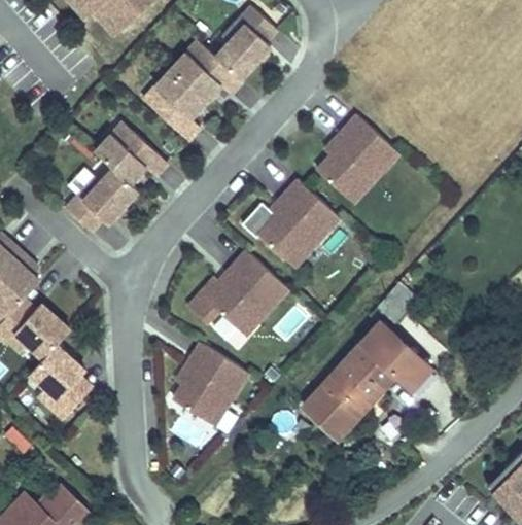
[(92,9),(82,0),(70,0),(84,16),(92,9)]
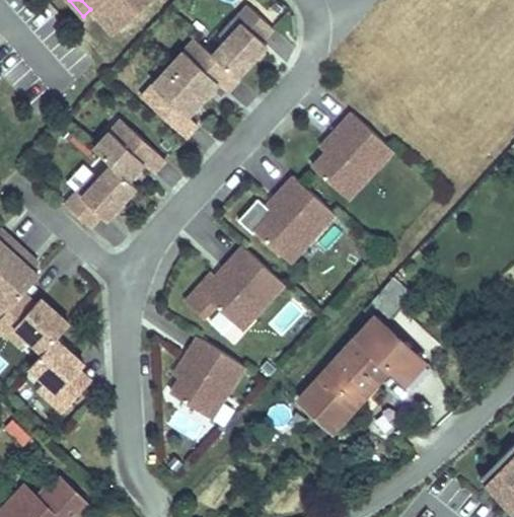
[(112,31),(147,0),(81,0),(90,9),(91,9),(112,31)]
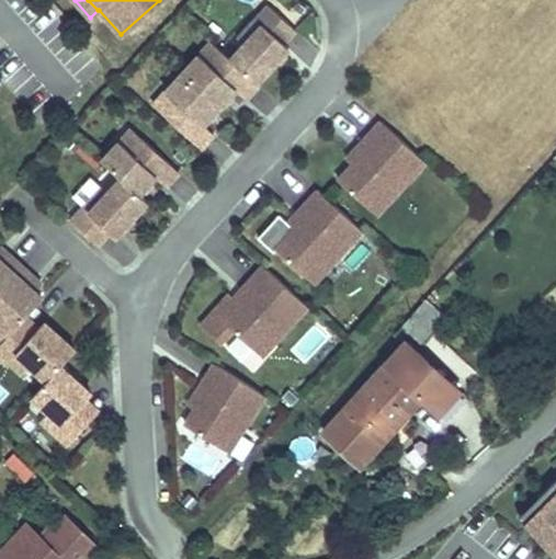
[(284,46),(279,41),(291,29),(264,4),(249,21),(256,26),(240,44),(226,58),(251,81),(284,46)]
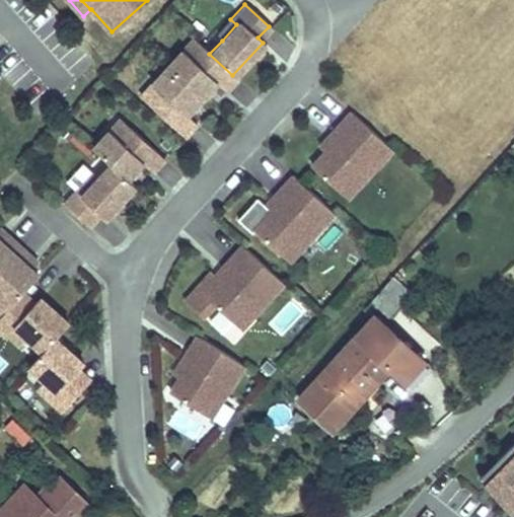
[(222,41),(236,24),(230,19),(216,34),(222,41)]
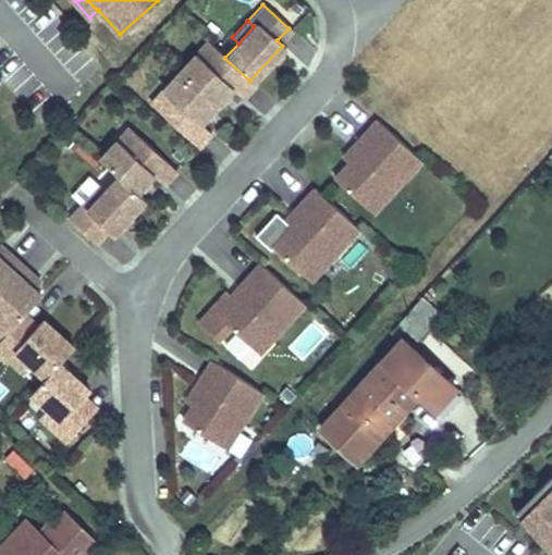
[(216,50),(207,41),(195,53),(205,62),(216,50)]
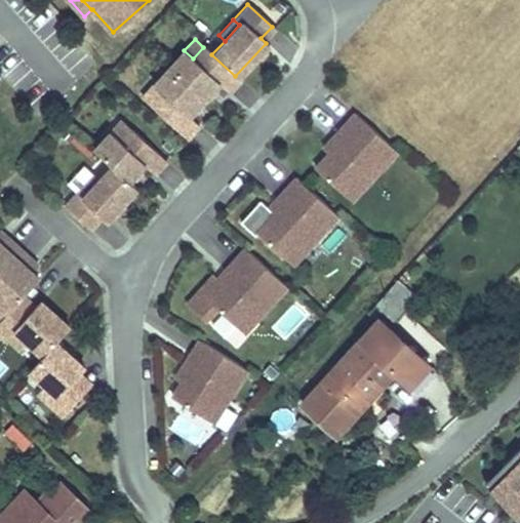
[(211,54),(203,47),(193,58),(184,50),(167,68),(199,97),(213,82),(223,91),(236,78),(235,76),(211,54)]
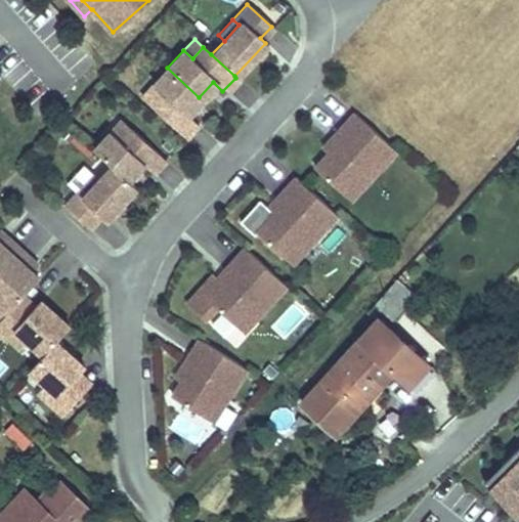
[(185,112),(199,97),(167,68),(150,86),(160,94),(148,106),(181,136),(195,122),(184,113),(185,112)]
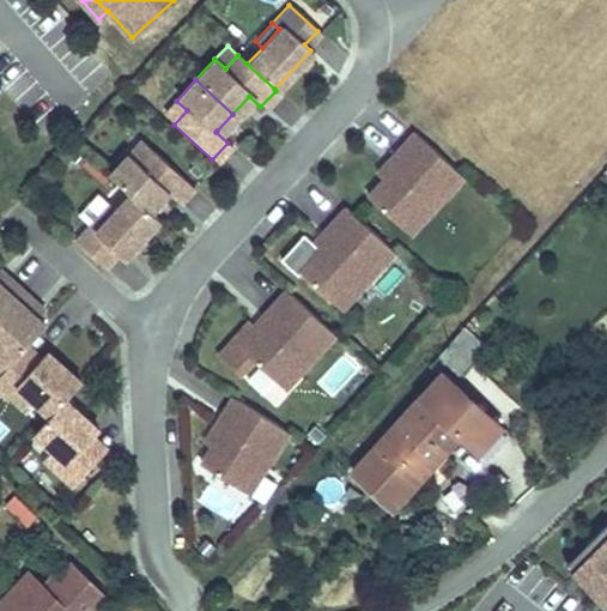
[(187,110),(176,101),(163,115),(174,125),(187,110)]
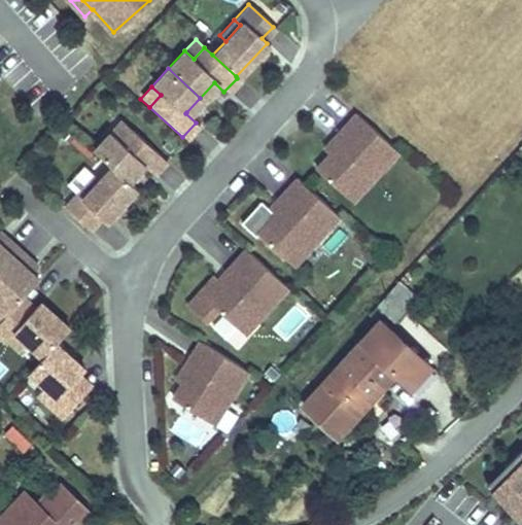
[(364,187),(396,152),(355,114),(332,140),(338,145),(328,154),(315,169),(343,195),(356,180),(364,187)]
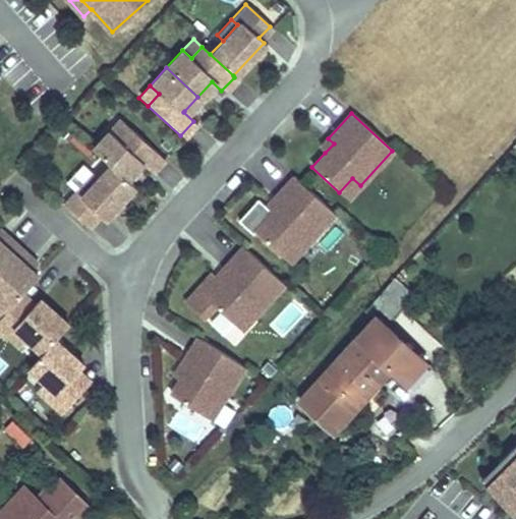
[(127,127),(119,120),(108,131),(116,139),(127,127)]
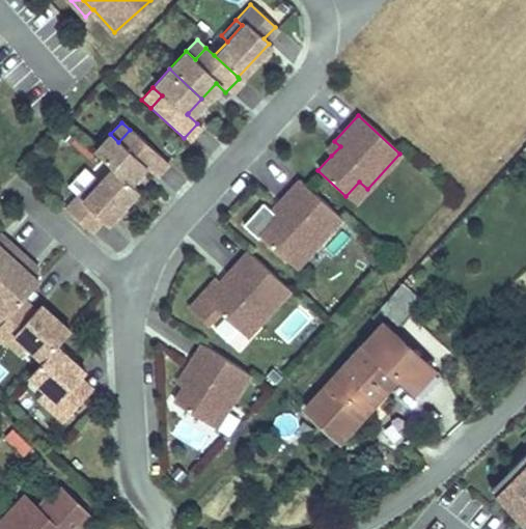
[(164,161),(130,130),(118,142),(110,134),(93,151),(111,168),(127,182),(142,166),(151,174),(164,161)]
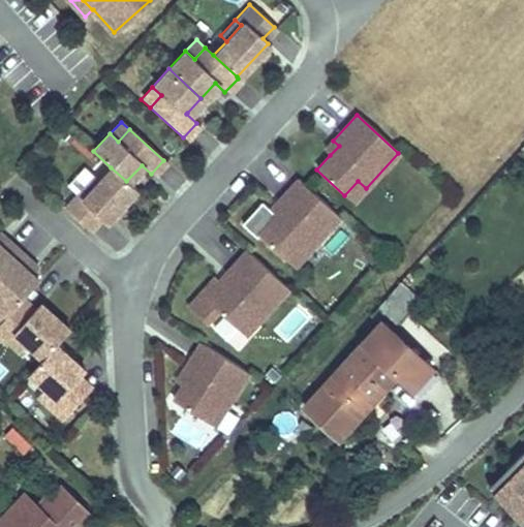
[(330,155),(339,146),(333,141),(325,150),(330,155)]
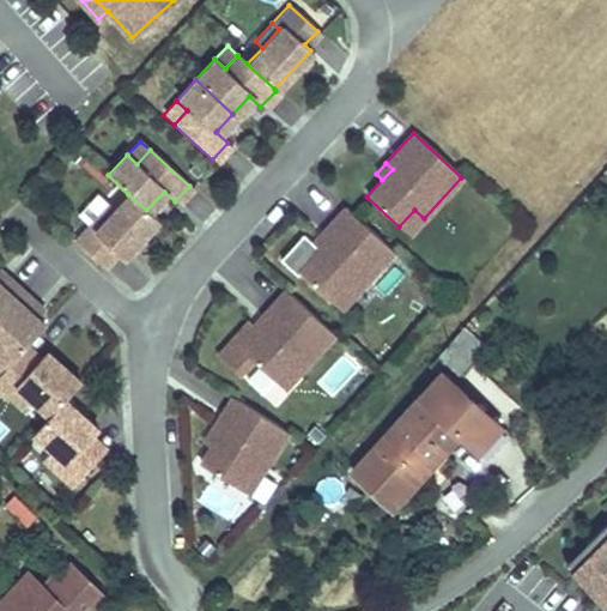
[(146,210),(128,194),(114,211),(95,231),(87,227),(74,241),(102,267),(115,253),(121,259),(157,219),(146,210)]
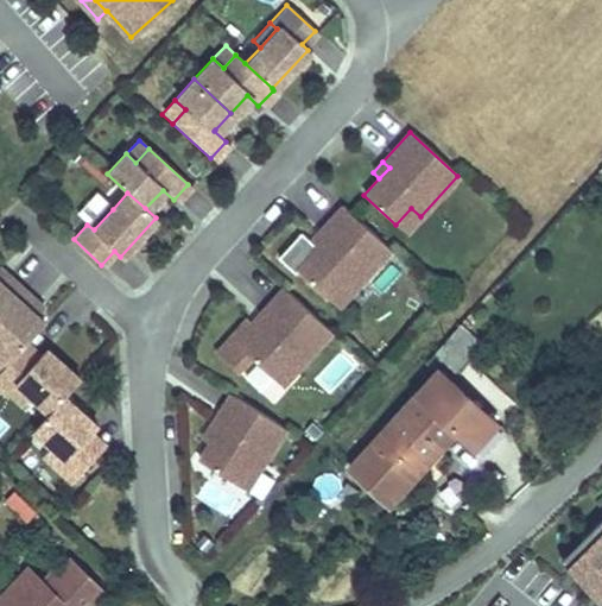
[(94,229),(113,209),(107,203),(87,225),(94,229)]
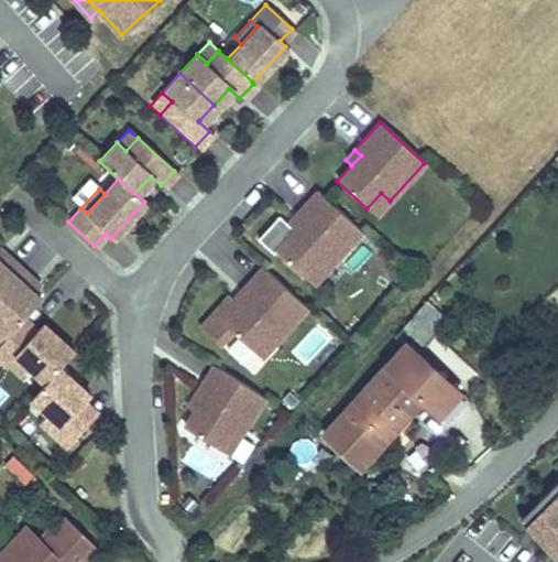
[(361,231),(317,192),(292,219),(297,225),(288,235),(273,251),(304,278),(318,262),(326,270),(361,231)]
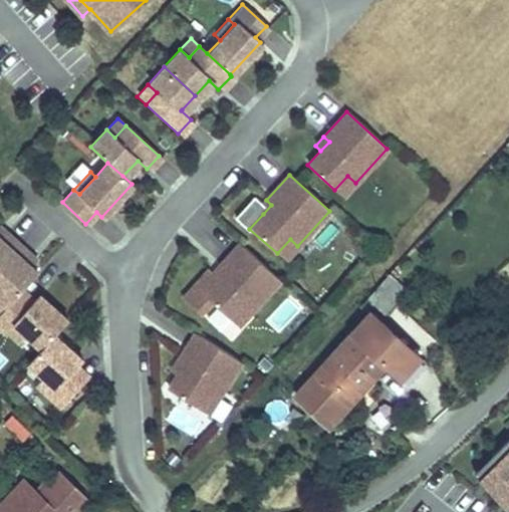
[(342,197),(355,183),(347,176),(334,190),(342,197)]
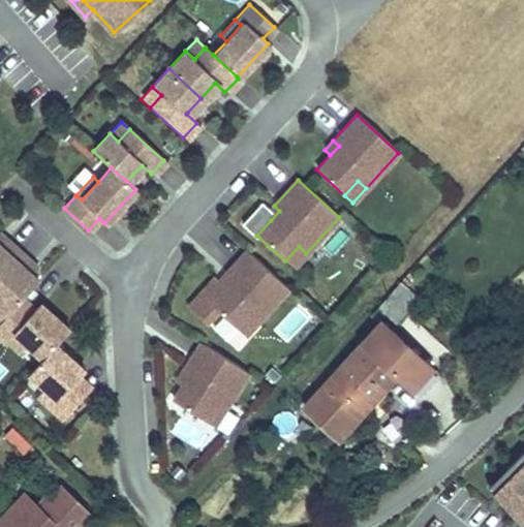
[(271,220),(279,211),(274,206),(265,215),(271,220)]
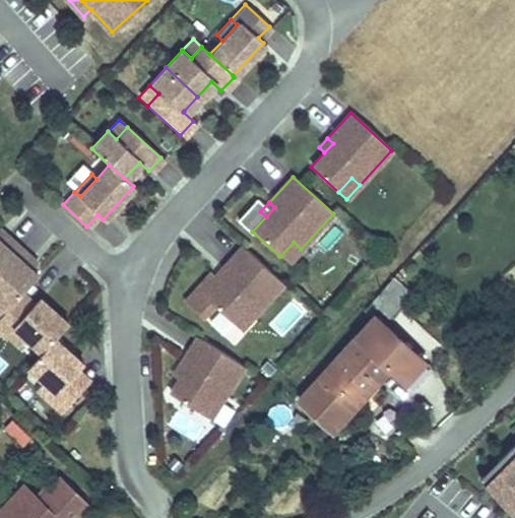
[(0,266),(16,248),(4,237),(0,241),(0,266)]
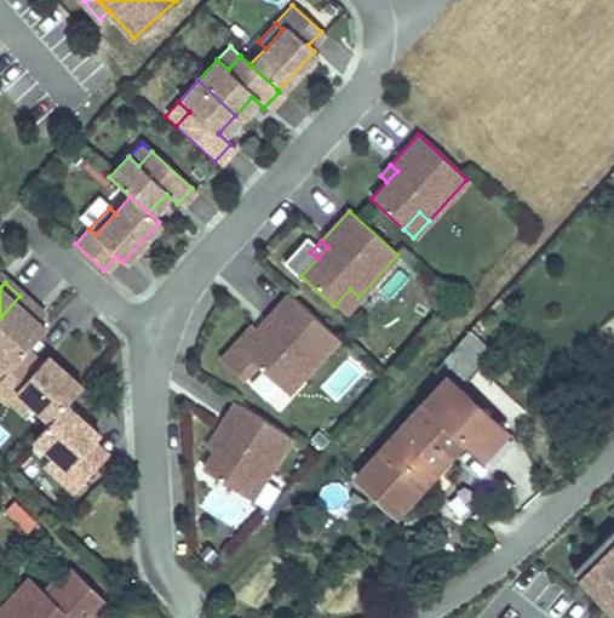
[(343,314),(359,297),(350,289),(334,305),(343,314)]
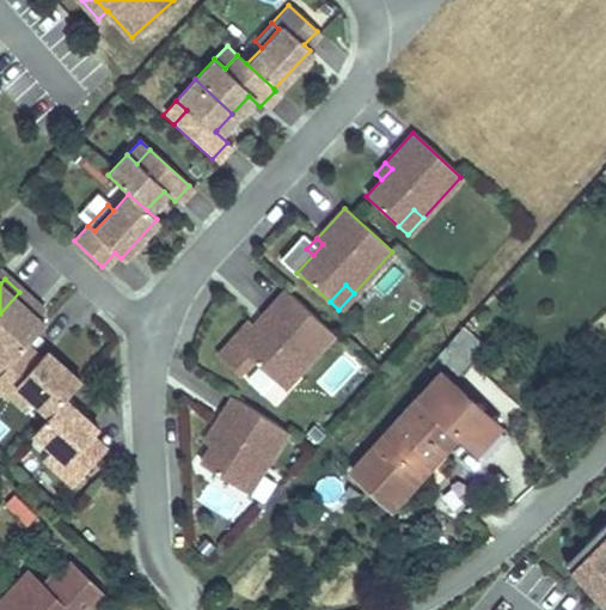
[(332,334),(285,291),(257,321),(263,327),(253,337),(242,351),(275,380),(287,366),(297,374),(332,334)]
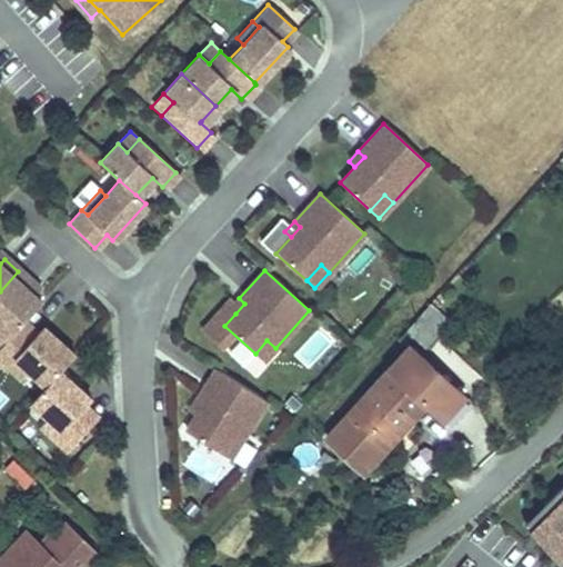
[(33,298),(27,291),(33,285),(18,271),(0,291),(0,346),(16,329),(22,321),(39,302),(33,298)]
